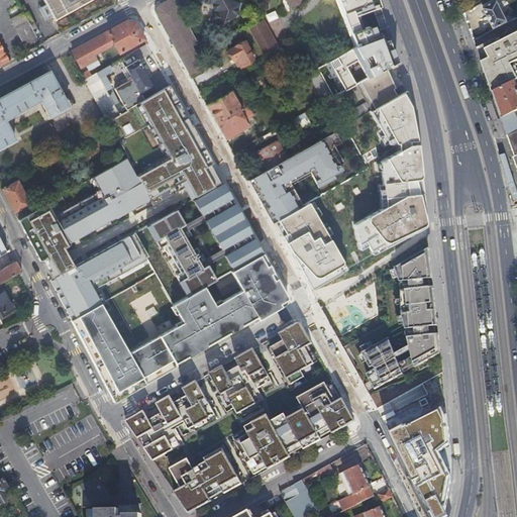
[(0,0),(25,44),(37,37),(36,36),(34,33),(25,17),(15,0),(0,0)]
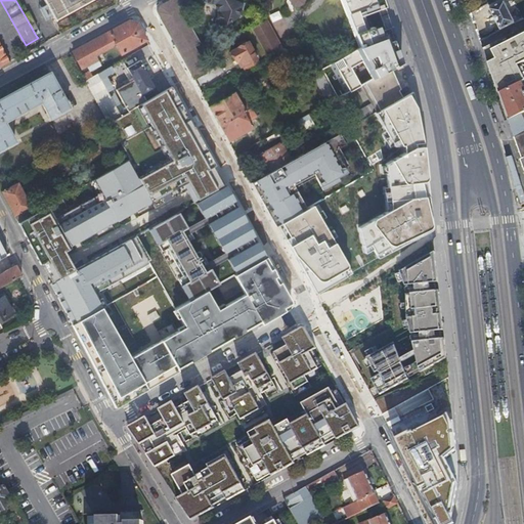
[(44,0),(55,19),(90,0),(44,0)]
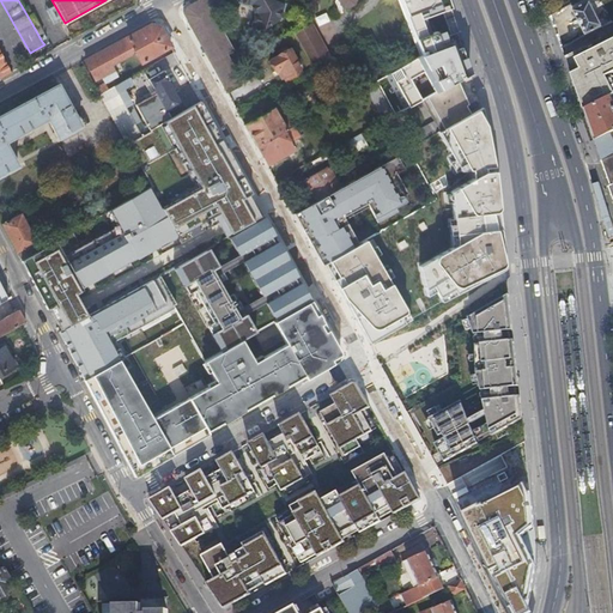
[(184,13),(226,91),(241,83),(225,54),(232,50),(211,12),(222,6),(218,0),(200,0),(188,7),(184,13)]
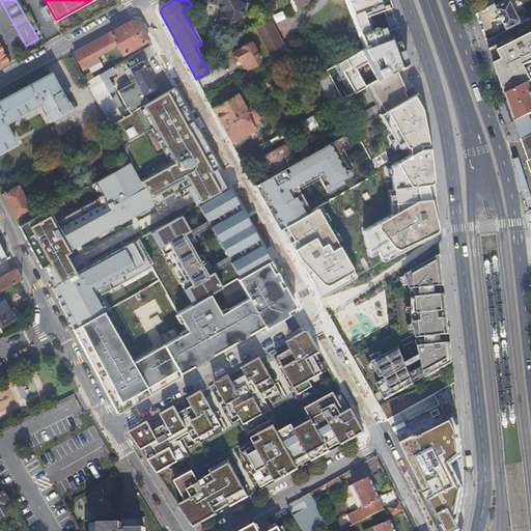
[(206,0),(206,2),(217,4),(221,11),(218,21),(229,24),(242,18),(246,4),(235,1),(234,0),(206,0)]
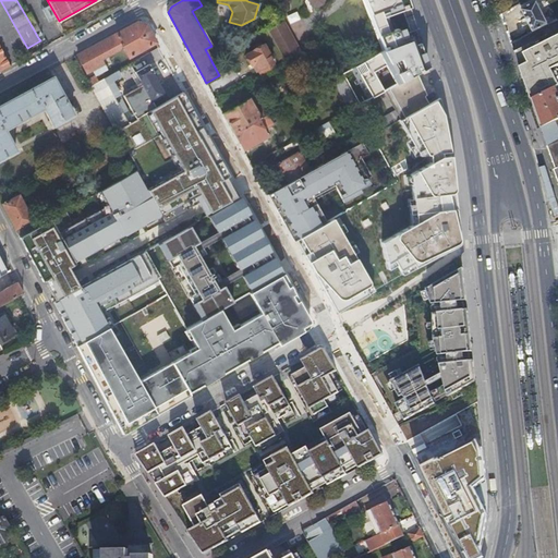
[(368,53),(388,86),(425,68),(401,0),(355,0),(374,50),(368,53)]
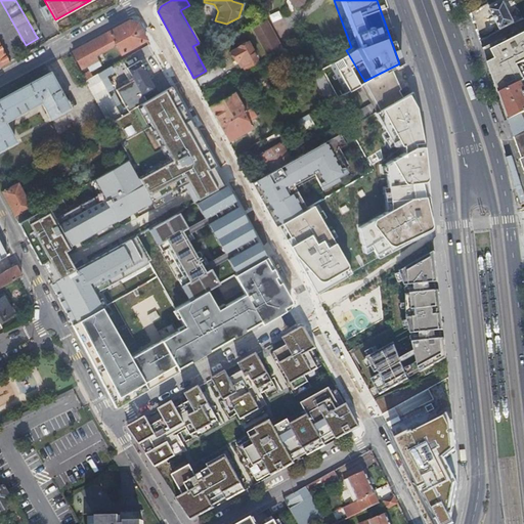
[(500,30),(515,23),(505,2),(490,9),(500,30)]
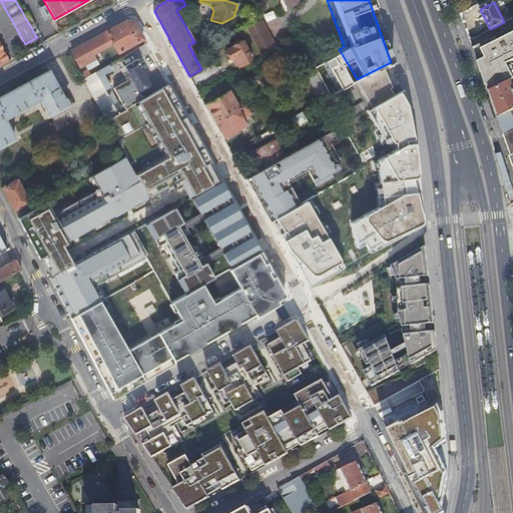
[(272,11),(263,14),(266,21),(275,18),(272,11)]
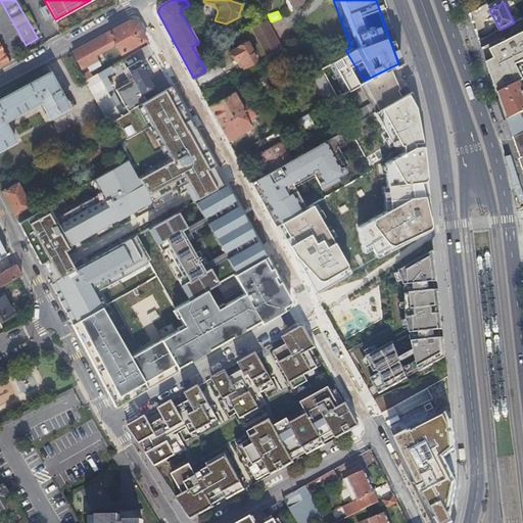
[(33,13),(26,17),(35,34),(43,30),(33,13)]
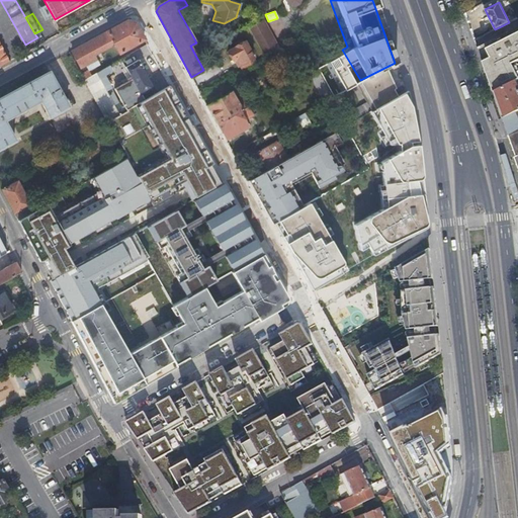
[(130,20),(72,52),(81,67),(85,65),(88,71),(99,65),(94,56),(114,45),(119,54),(145,39),(144,36),(137,23),(130,20)]
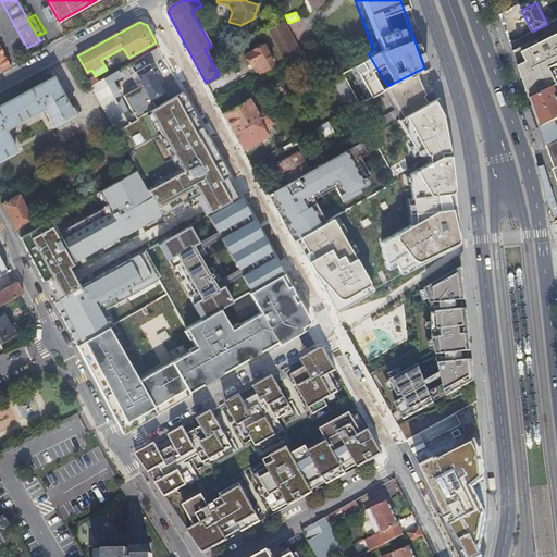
[(300,53),(283,22),(269,29),(285,61),(300,53)]
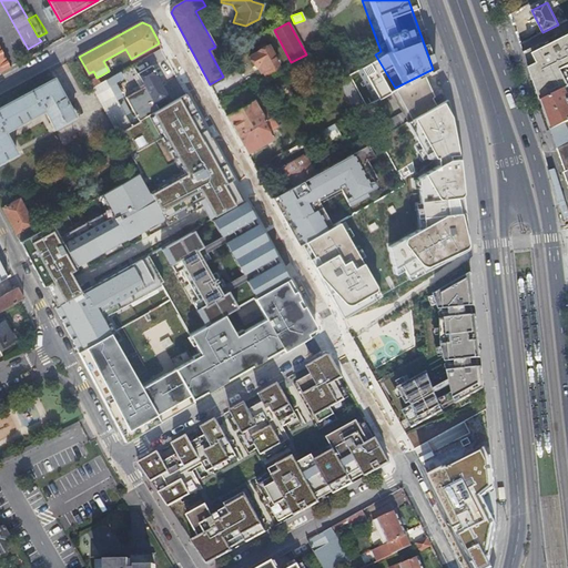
[(567,29),(543,42),(543,48),(543,49),(529,56),(546,100),(566,90),(567,89),(567,88),(561,71),(567,68),(567,29)]
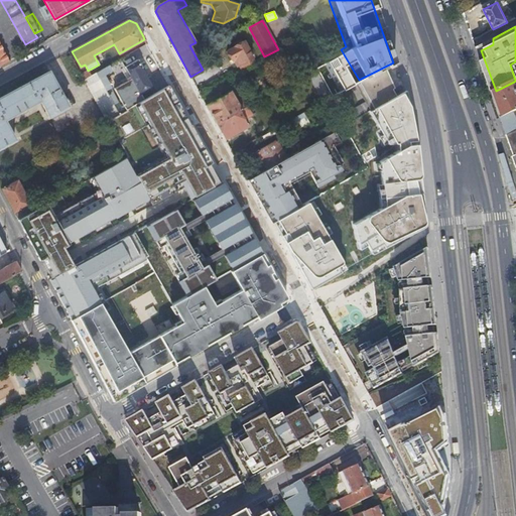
[(312,31),(298,38),(303,45),(315,39),(312,31)]
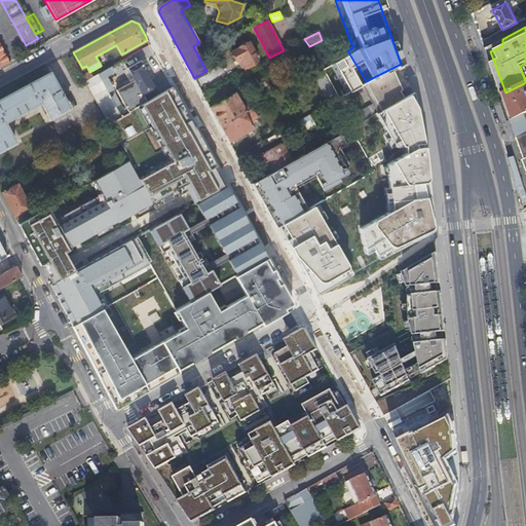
[(502,44),(502,39),(485,47),(501,95),(505,92),(490,51),(502,45),(502,44)]
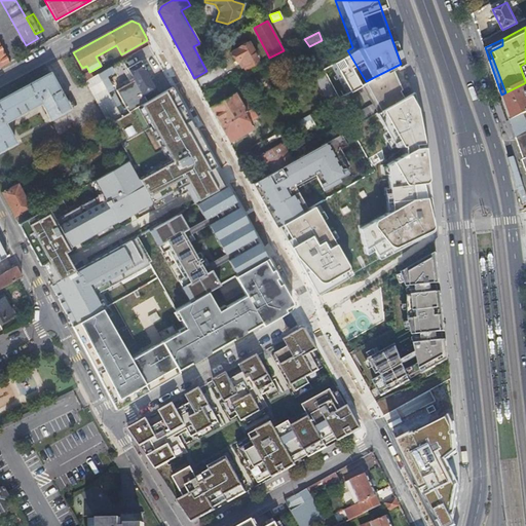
[(238,59),(246,71),(261,63),(250,41),(232,50),(237,60),(238,59)]
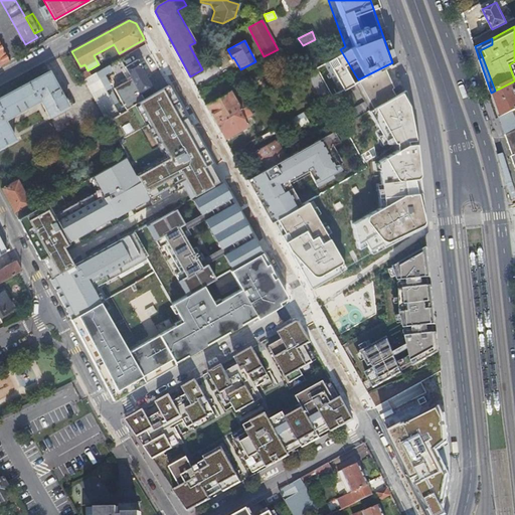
[(0,67),(9,62),(0,44),(0,67)]
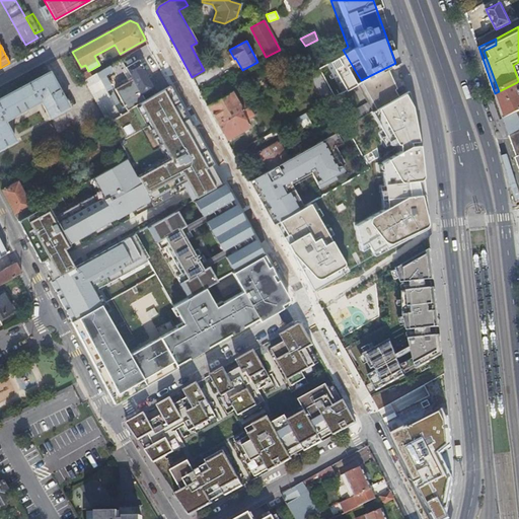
[(91,76),(88,71),(80,75),(83,81),(91,76)]
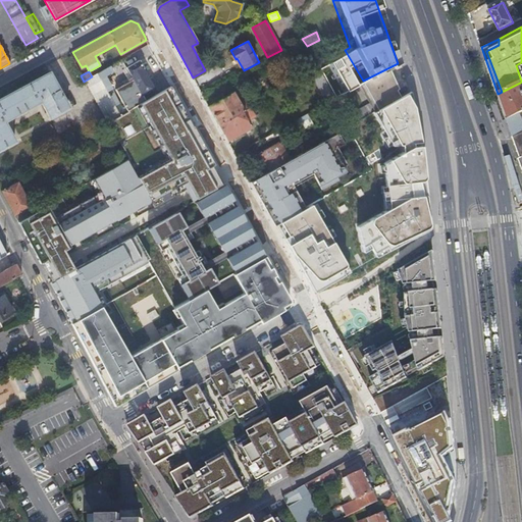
[(49,73),(0,101),(0,150),(13,144),(3,123),(41,103),(49,118),(68,108),(49,73)]
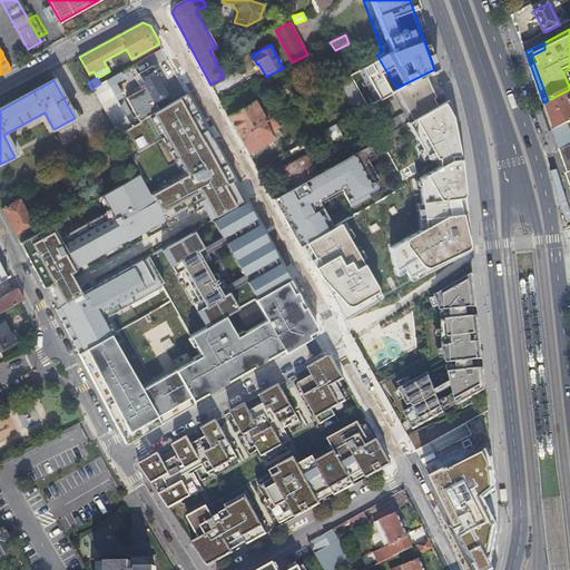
[(106,81),(100,84),(91,89),(117,135),(130,128),(106,81)]
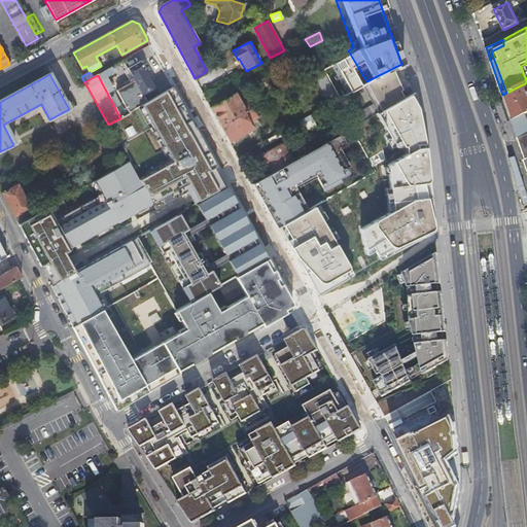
[(506,93),(502,95),(513,121),(526,114),(526,86),(525,83),(506,93)]
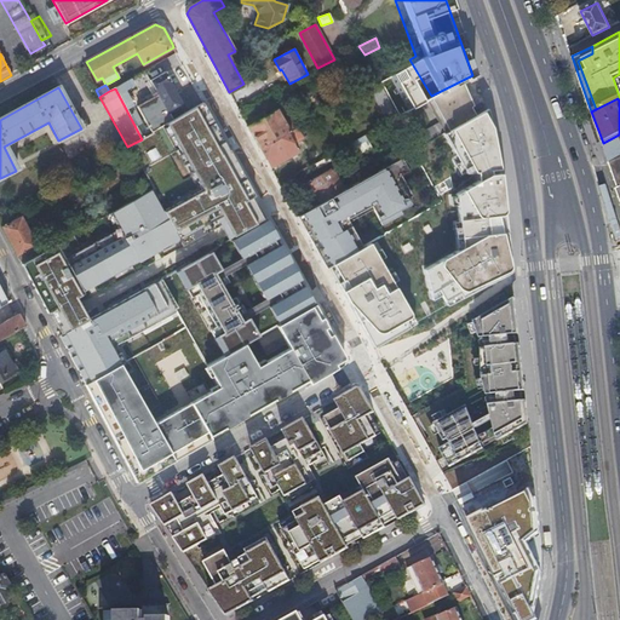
[(259,148),(294,128),(292,125),(288,127),(279,109),(247,126),(259,148)]
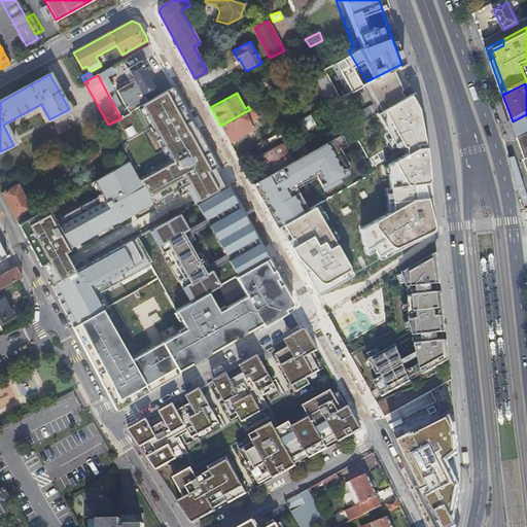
[(383,212),(351,231),(355,249),(359,255),(364,253),(372,261),(427,230),(424,148),(413,93),(370,114),(389,149),(396,147),(397,154),(379,166),(383,212)]
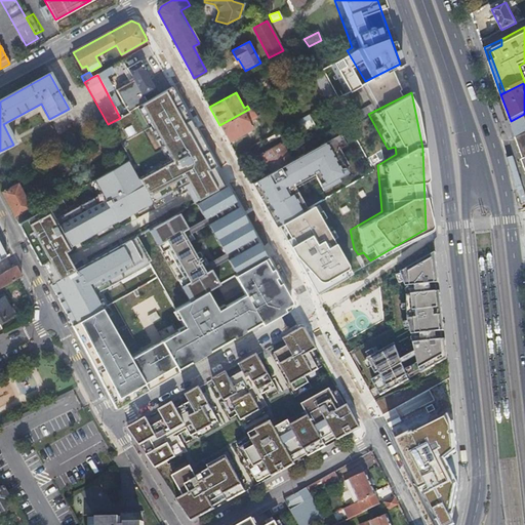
[(254,106),(249,109),(219,125),(229,142),(256,126),(253,121),(260,117),(254,106)]
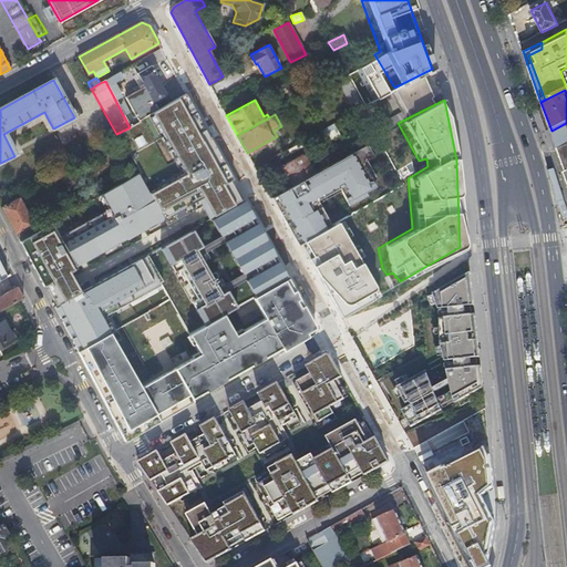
[(566,123),(552,131),(558,150),(566,144),(566,123)]
